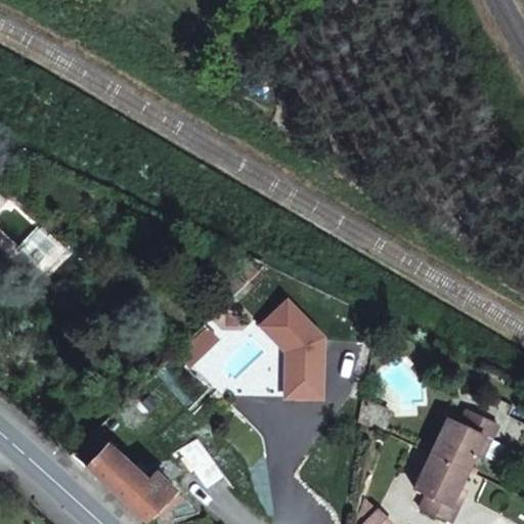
[(198,297),(215,312),(259,266),(237,256),(198,297)]
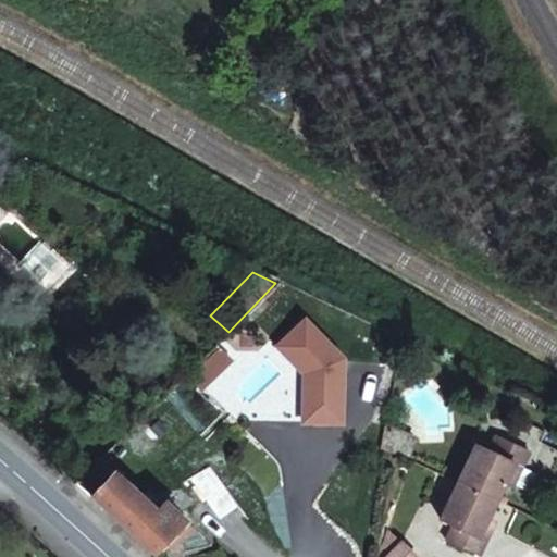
[(306,313),(272,344),(301,376),(299,429),(344,430),(347,359),(306,313)]
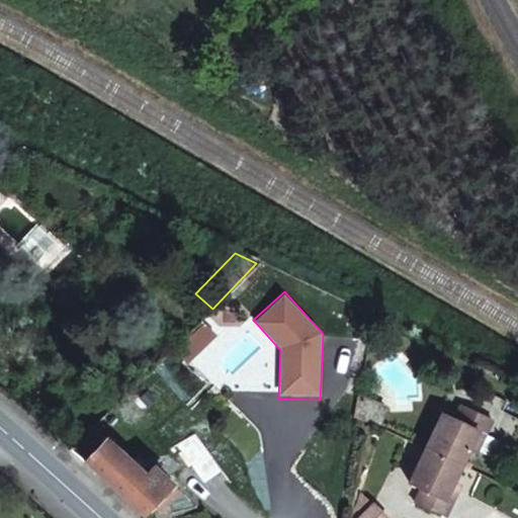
[(445,510),(451,496),(443,492),(450,473),(466,438),(471,425),(480,429),(486,416),(453,400),(445,416),(436,412),(412,475),(420,478),(412,494),(445,510)]
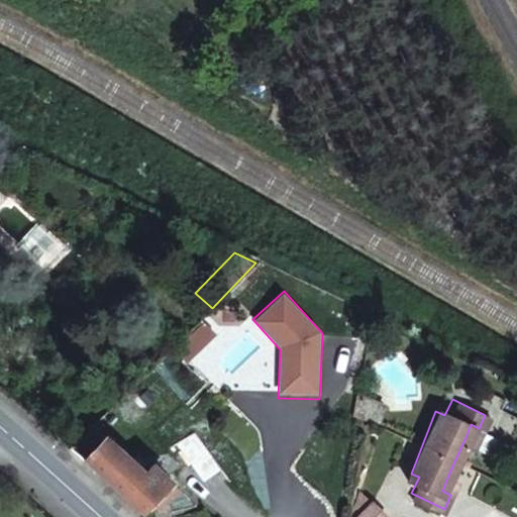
[(516,408),(499,401),(486,431),(480,444),(502,453),(516,420),(516,408)]
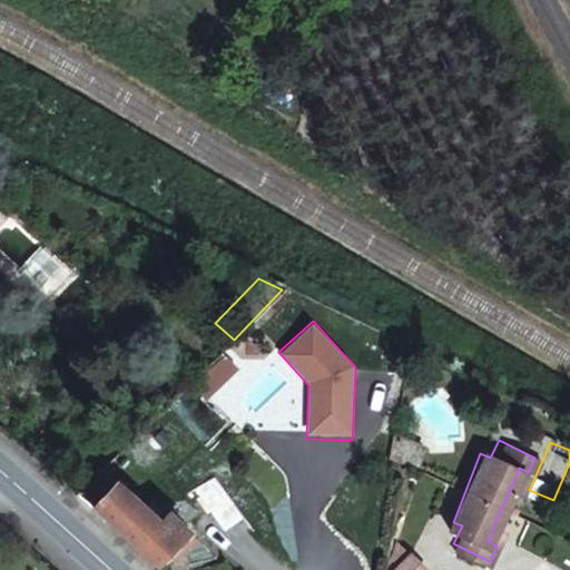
[(513,482),(529,490),(536,475),(528,472),(519,468),(513,482)]
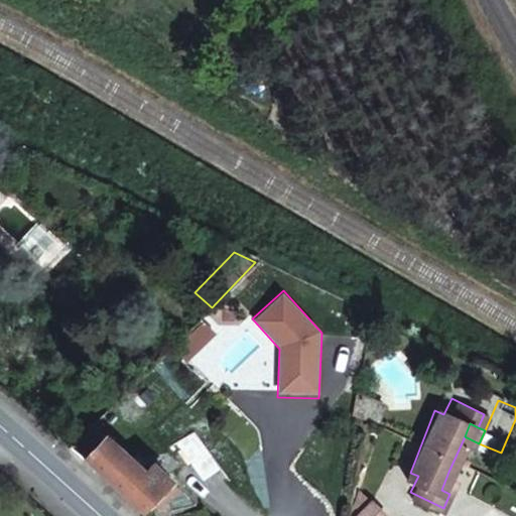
[(83,463),(139,515),(147,507),(166,487),(137,460),(123,473),(97,448),(83,463)]
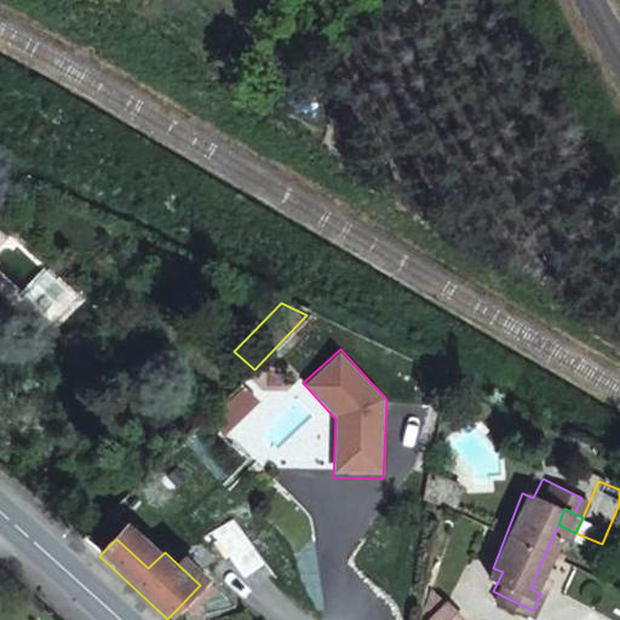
[(550,572),(539,567),(530,589),(540,593),(550,572)]
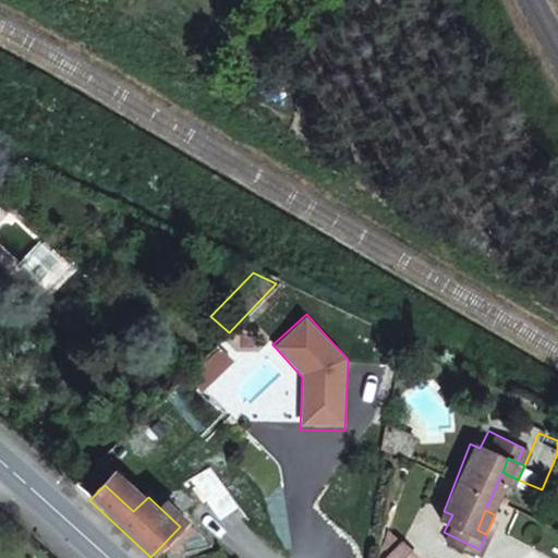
[(189,535),(180,526),(159,548),(168,556),(189,535)]
